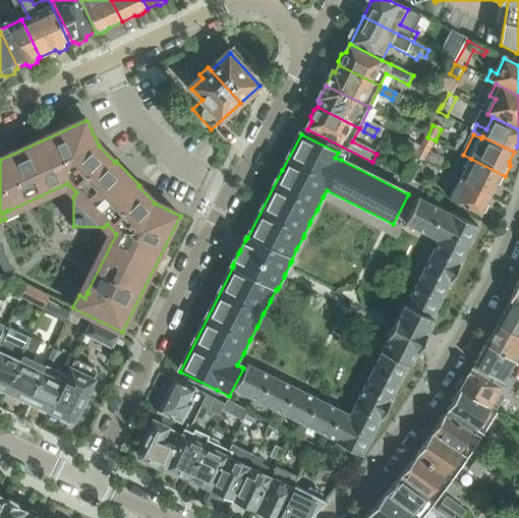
[(422,147),(430,151),(436,140),(427,137),(422,147)]
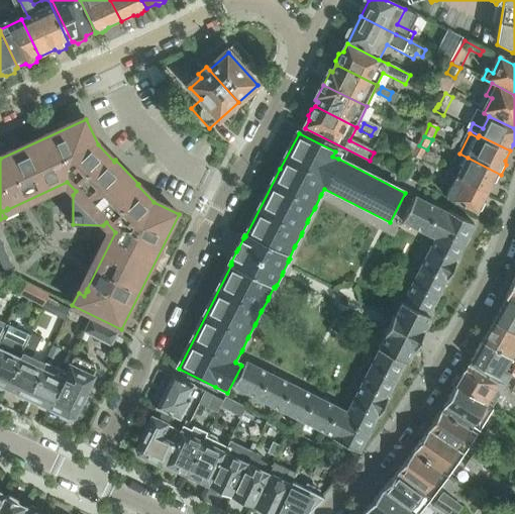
[(497,185),(501,175),(468,158),(464,167),(455,164),(451,173),(458,176),(456,180),(488,195),(492,186),(497,185)]
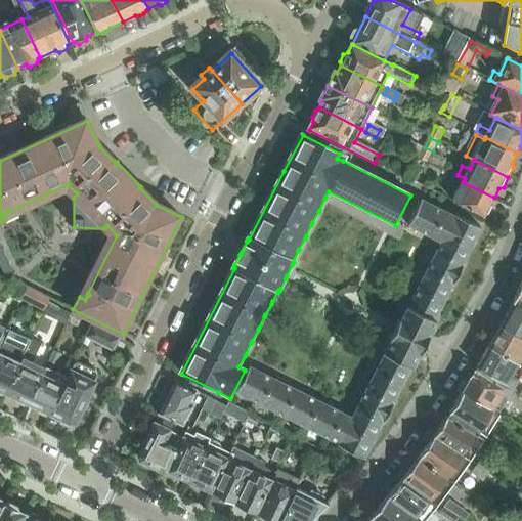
[(459,191),(452,202),(484,217),(488,215),(492,209),(490,205),(494,198),(463,182),(455,178),(450,187),(459,191)]
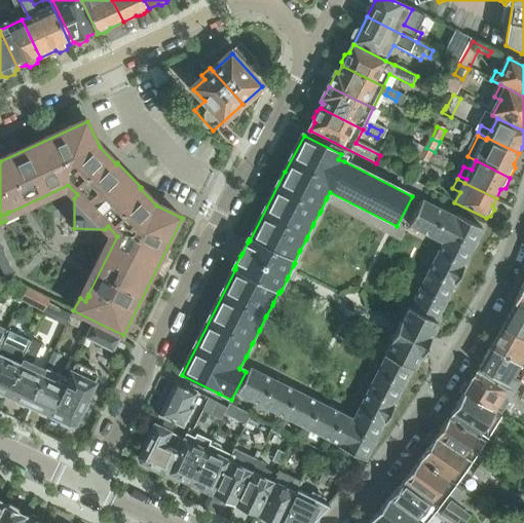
[(410,227),(434,239),(441,226),(447,214),(423,201),(410,227)]
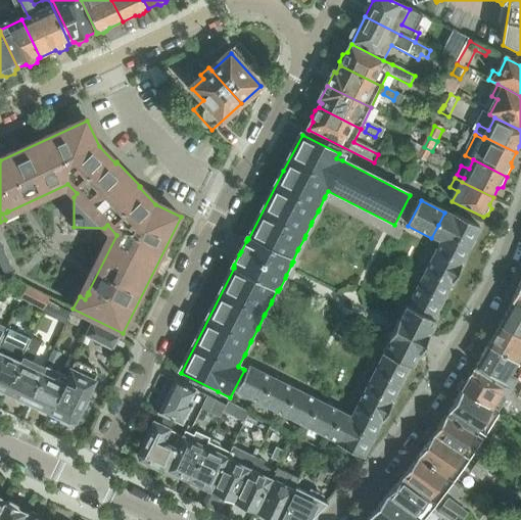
[(445,235),(471,247),(480,229),(455,216),(455,218),(444,213),(438,225),(447,230),(445,235)]
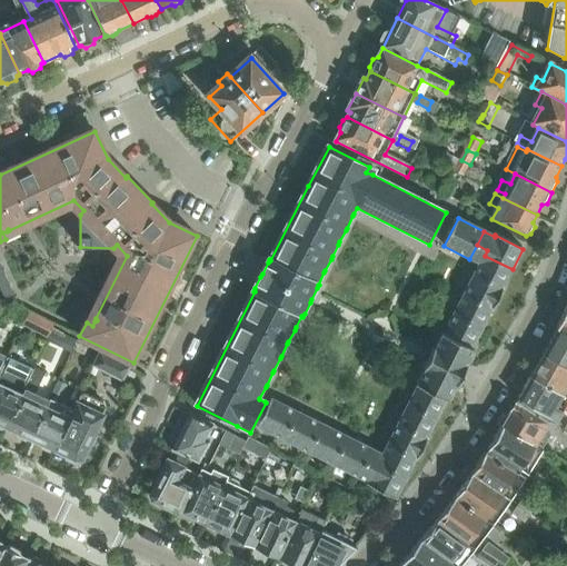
[(480,265),(485,256),(487,250),(477,245),(469,259),(480,265)]
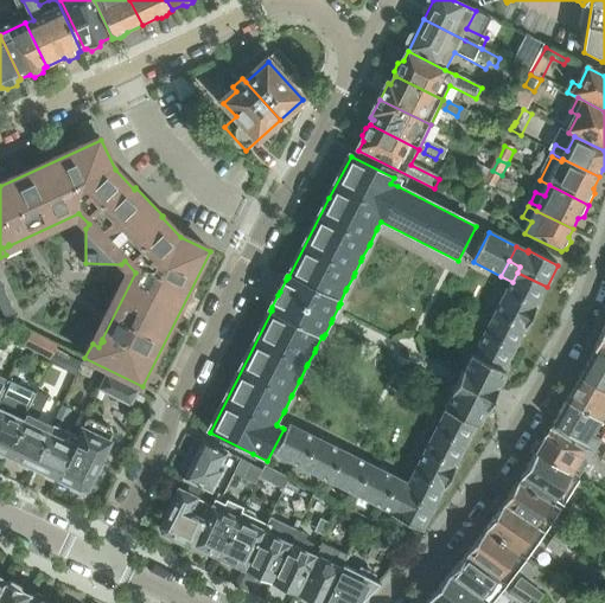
[(513,282),(507,294),(536,308),(547,287),(517,273),(513,282)]
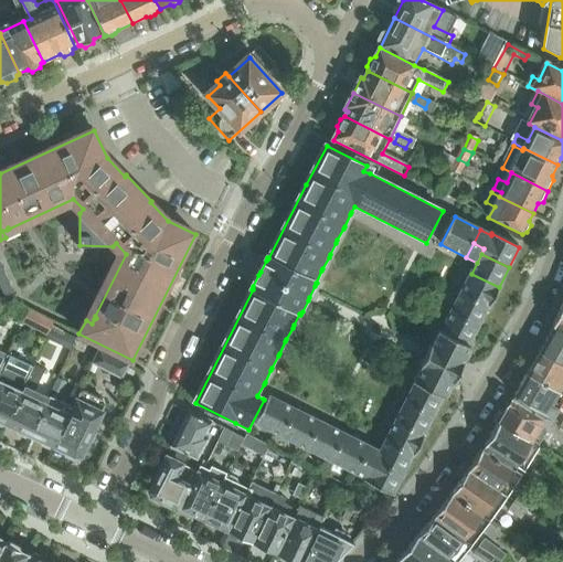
[(0,261),(0,284),(3,292),(8,299),(21,307),(21,306),(0,261)]
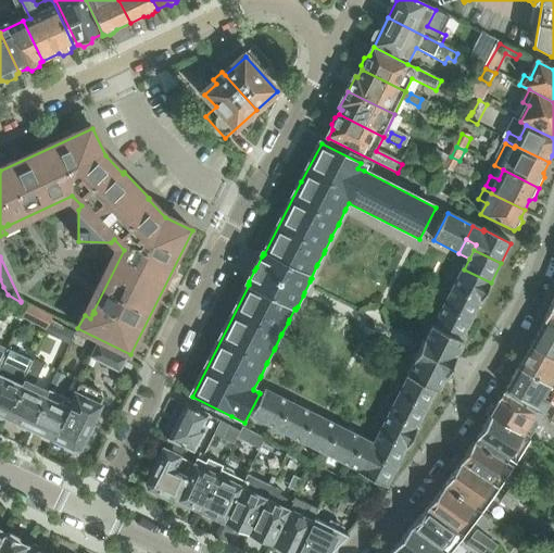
[(464,269),(454,289),(481,302),(482,303),(492,284),(491,283),(464,269)]
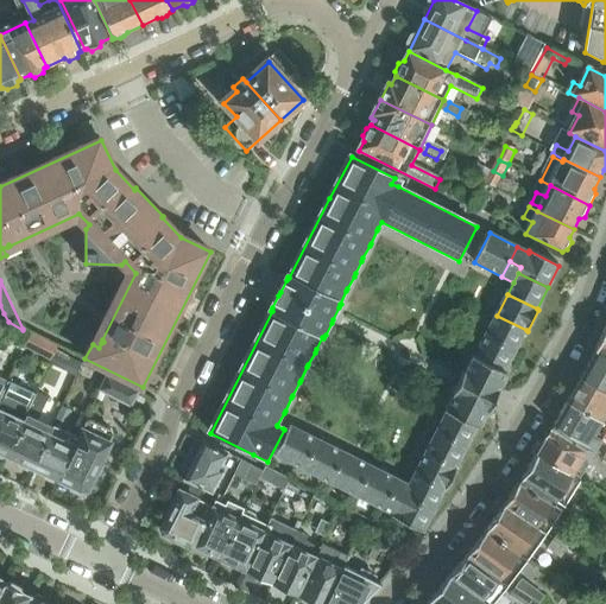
[(497,316),(486,337),(516,351),(526,330),(497,316)]
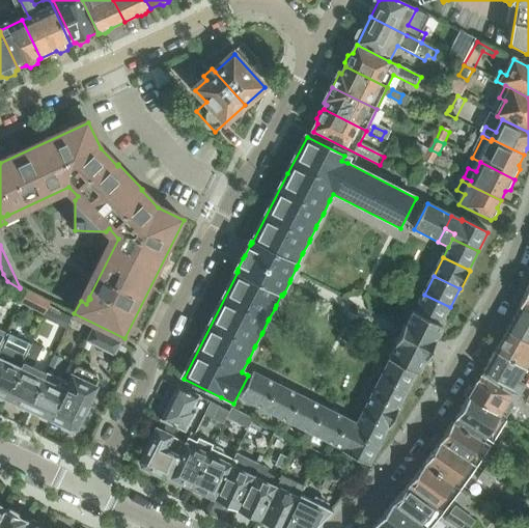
[(28,293),(23,305),(47,316),(53,304),(28,293)]
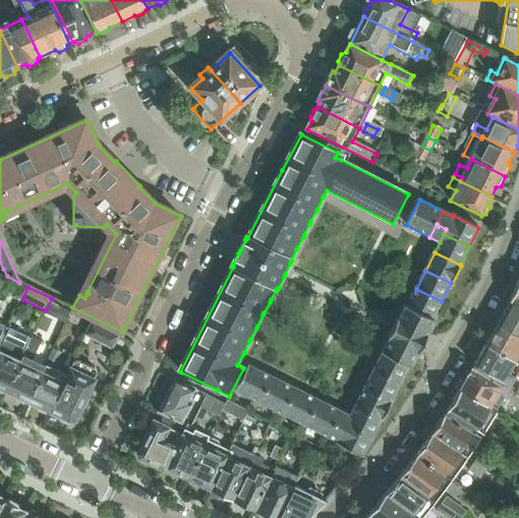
[(416,289),(407,307),(433,320),(442,301),(416,289)]
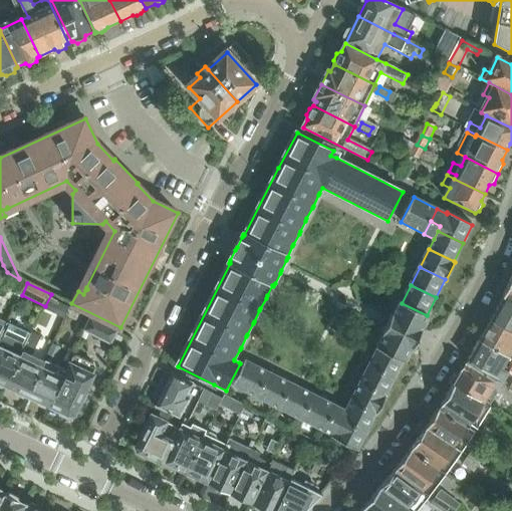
[(494,318),(511,327),(511,301),(505,298),(494,318)]
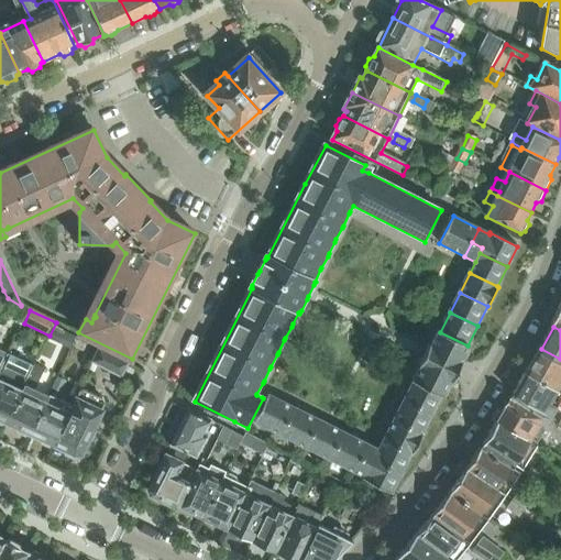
[(469,347),(468,346),(440,332),(439,331),(430,347),(429,346),(428,349),(461,365),(461,362),(469,347)]
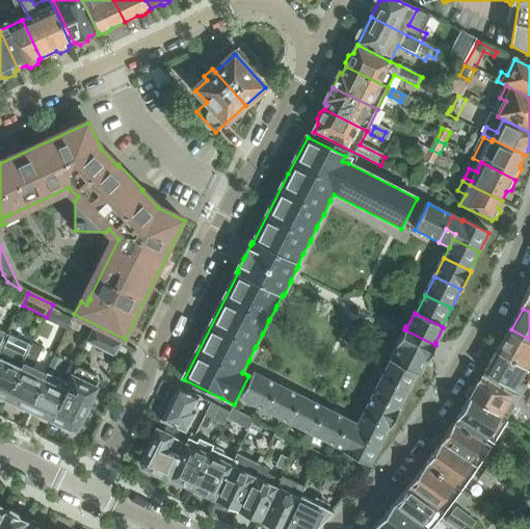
[(432,351),(435,345),(404,329),(401,336),(398,342),(428,358),(432,351)]
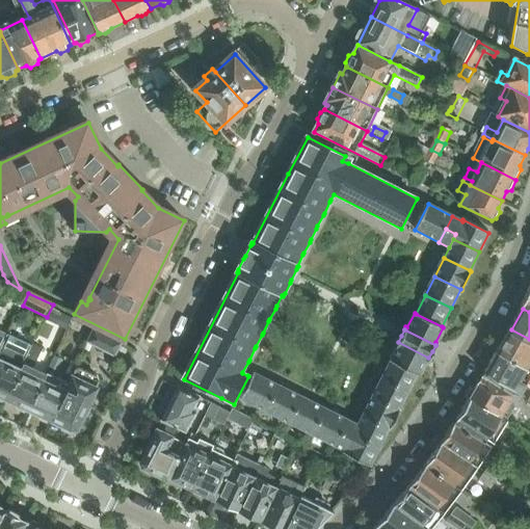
[(89,344),(115,358),(122,345),(96,332),(89,344)]
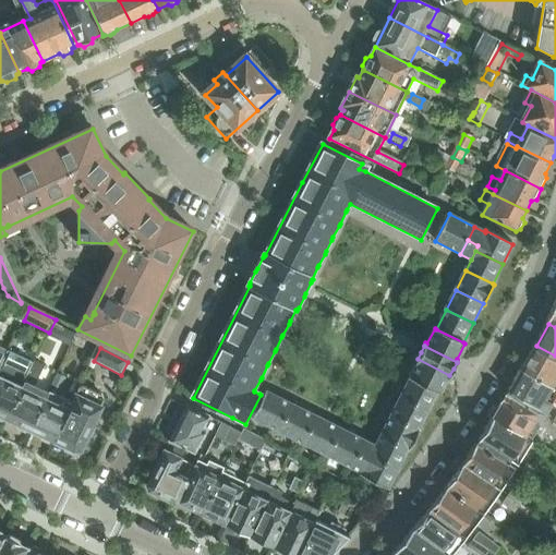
[(555,360),(534,349),(522,371),(555,390),(555,360)]
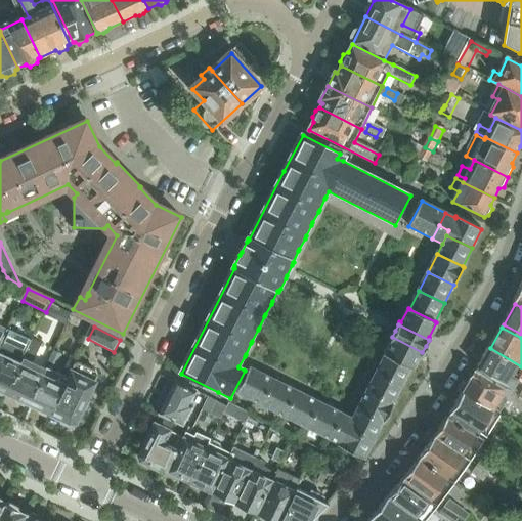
[(6,394),(7,395),(33,342),(16,335),(8,331),(0,347),(0,348),(0,394),(2,396),(6,394)]
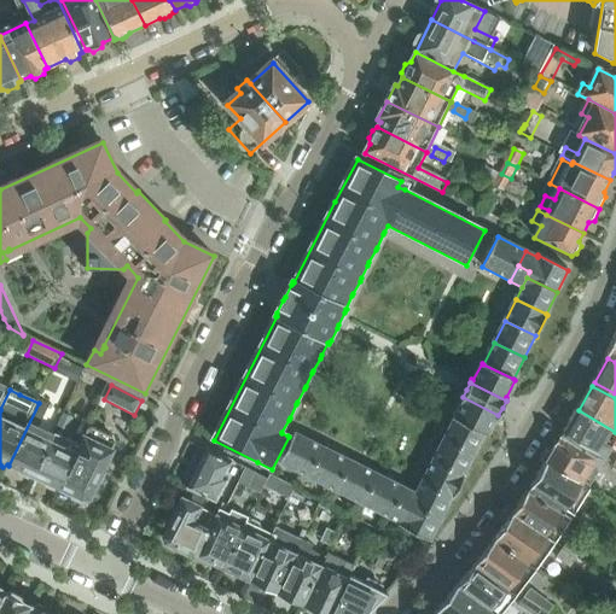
[(454,417),(455,419),(486,433),(487,434),(495,417),(497,417),(498,415),(463,397),(462,399),(463,401),(454,417)]
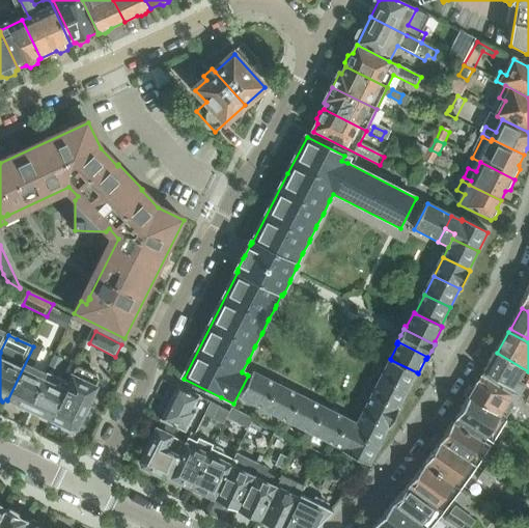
[(29,410),(31,411),(48,374),(34,368),(44,350),(33,344),(33,346),(7,400),(17,405),(18,409),(25,412),(29,410)]
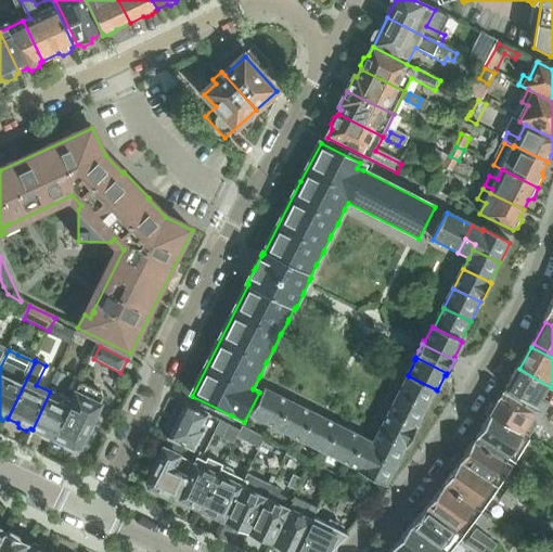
[(552,388),(519,369),(506,390),(544,414),(552,401),(552,388)]
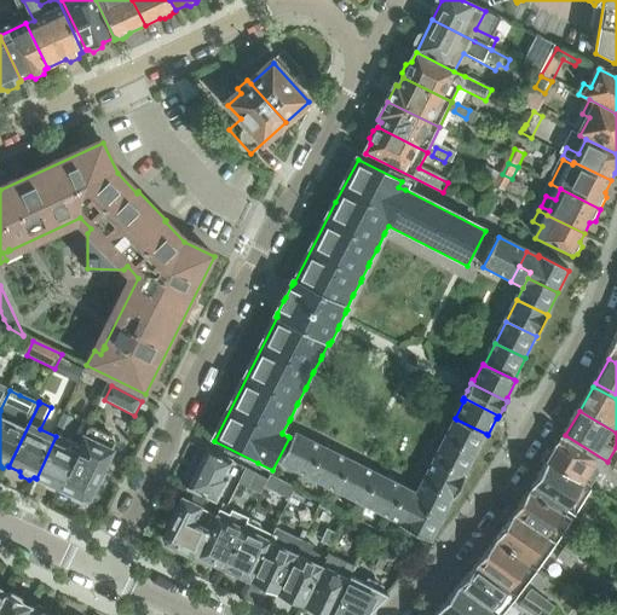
[(65,415),(61,427),(69,431),(74,418),(65,415)]
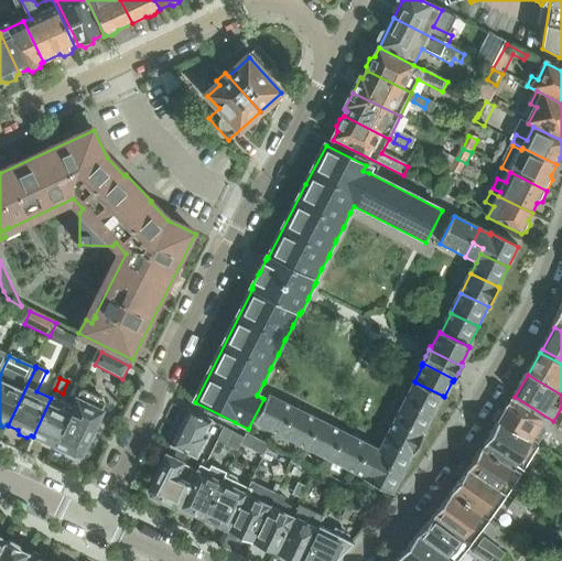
[(415,383),(406,401),(433,416),(443,396),(415,383)]
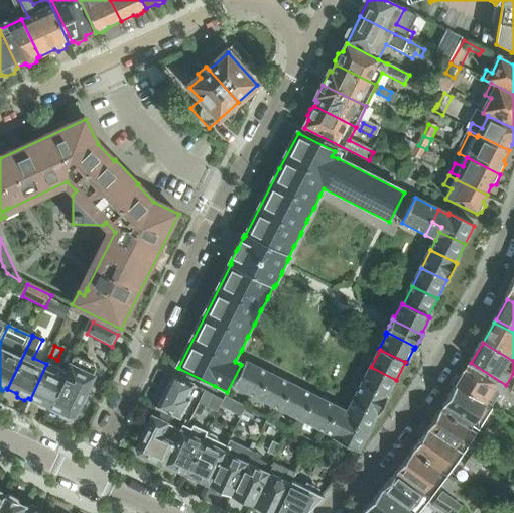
[(69,374),(51,409),(59,413),(61,417),(69,420),(76,418),(88,392),(91,390),(94,383),(94,379),(97,371),(96,367),(75,357),(71,367),(68,374),(69,374)]
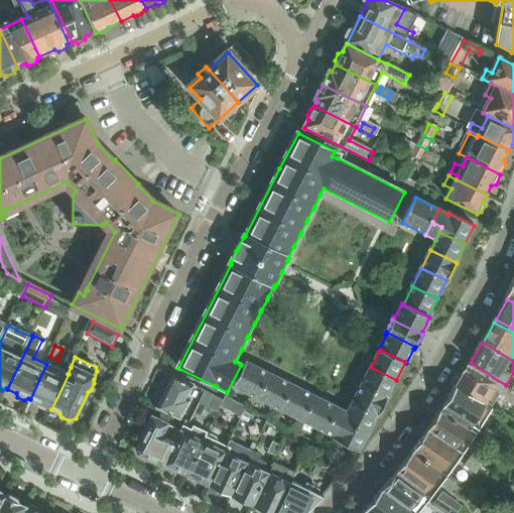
[(234,388),(257,400),(269,374),(247,363),(234,388)]
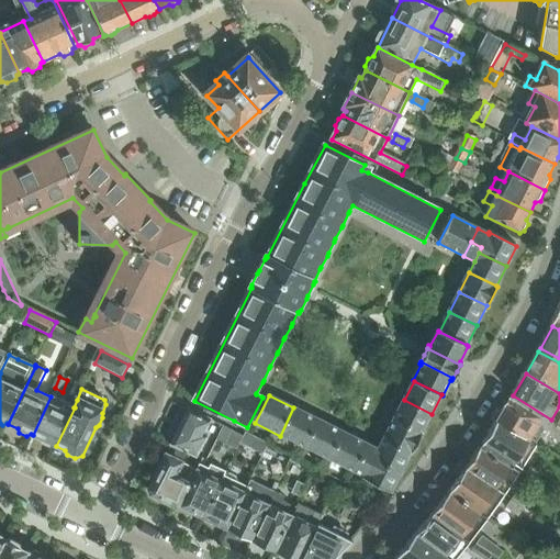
[(55,446),(56,446),(75,407),(74,407),(51,397),(33,435),(42,439),(43,444),(51,447),(55,446)]
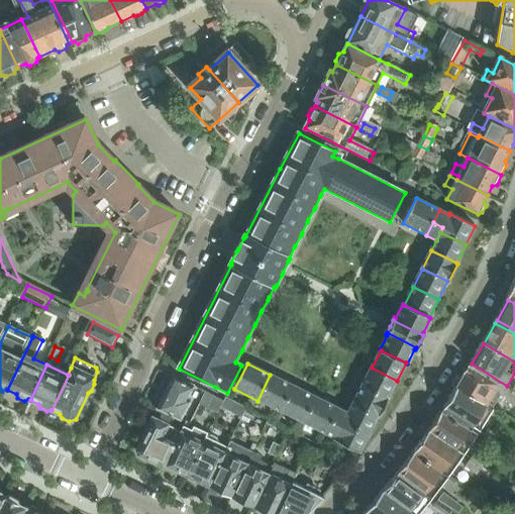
[(470,367),(457,388),(493,410),(506,389),(470,367)]
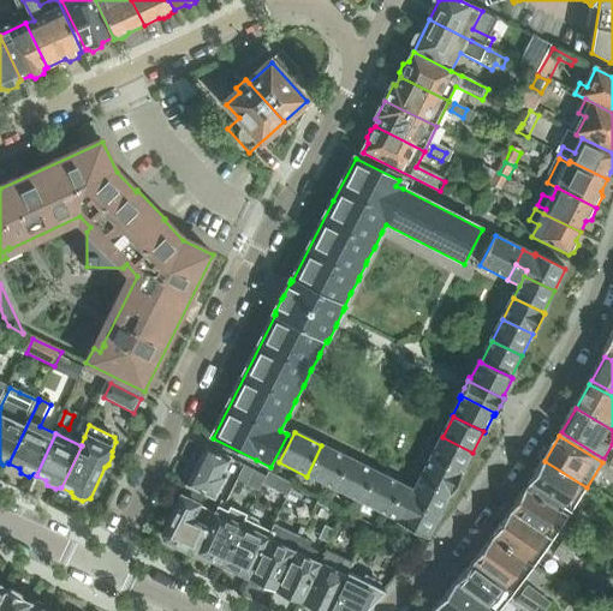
[(432,459),(462,474),(472,453),(442,437),(432,459)]
